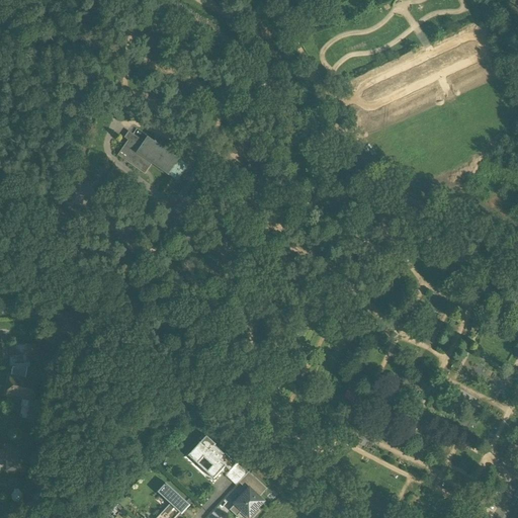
[(145,143),(130,133),(124,139),(128,142),(118,157),(145,175),(152,165),(137,155),(145,143)]
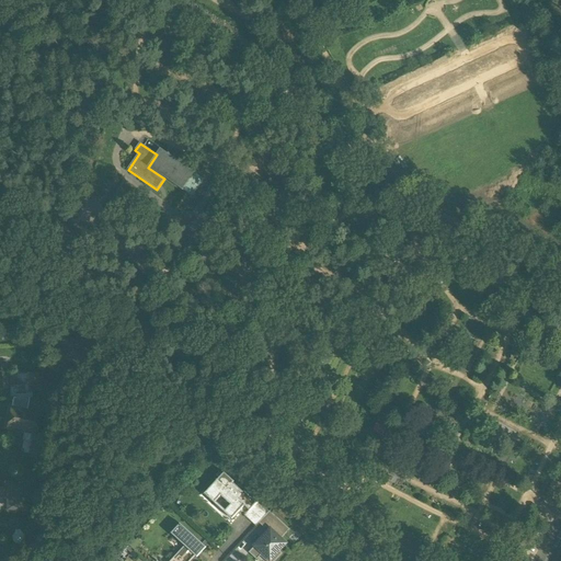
[(195,173),(160,149),(157,155),(148,168),(164,179),(183,192),(195,173)]
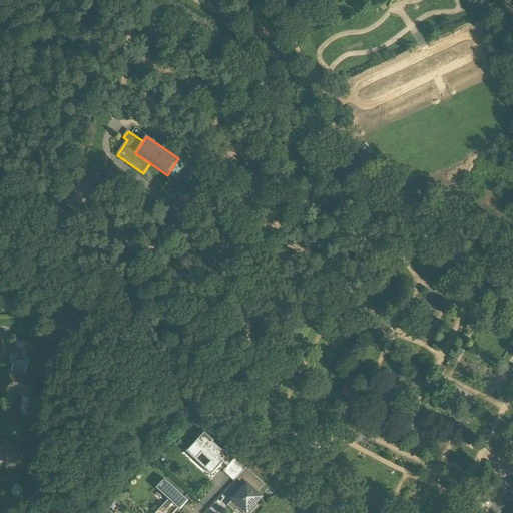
[(37,342),(10,343),(11,358),(28,357),(38,357),(37,342)]
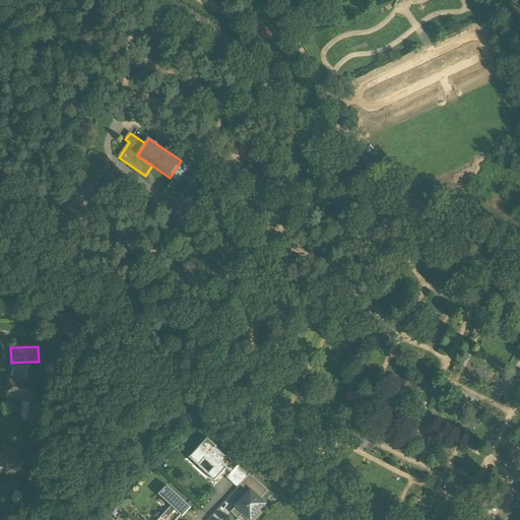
[(26,368),(11,369),(9,378),(23,381),(26,368)]
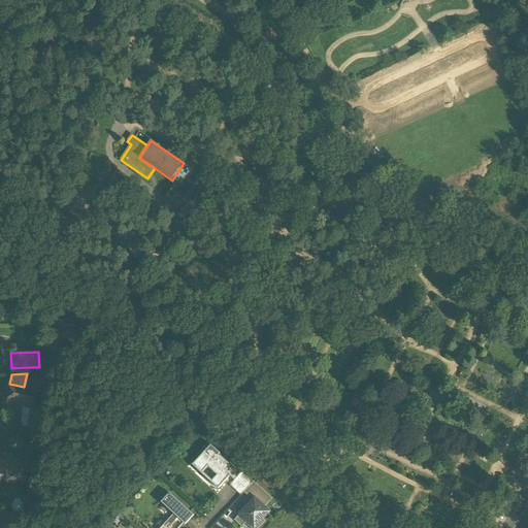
[(24,387),(9,384),(6,403),(33,407),(36,389),(24,387)]
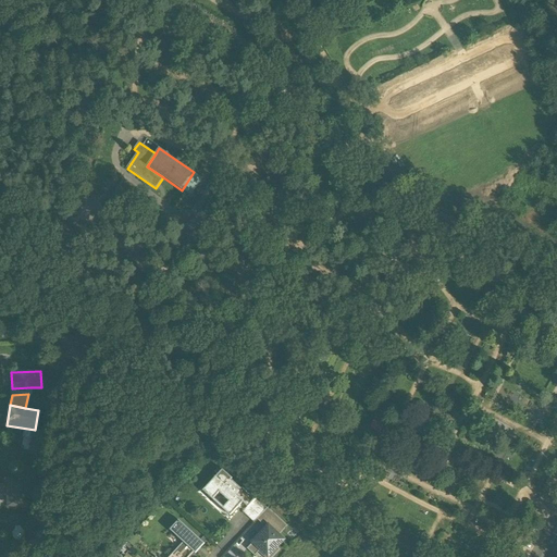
[(391,426),(376,420),(372,426),(387,434),(391,426)]
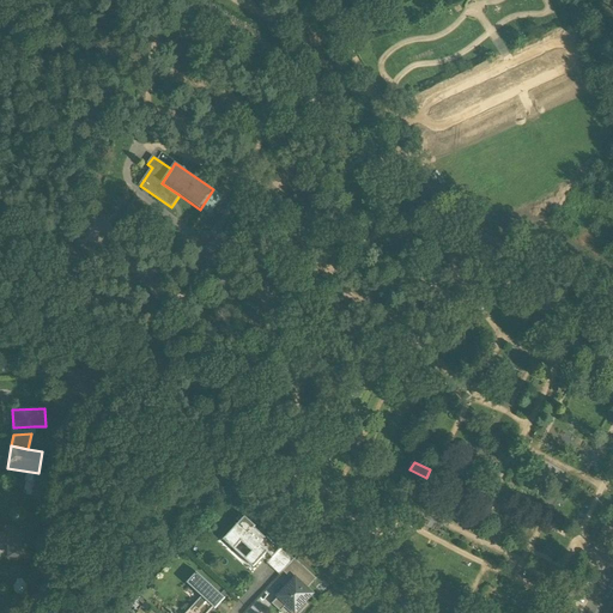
[(266,539),(255,528),(256,527),(246,517),(224,541),(235,551),(242,542),(253,552),(246,560),(254,568),(267,553),(272,558),(273,559),(281,550),(267,536),(266,539)]
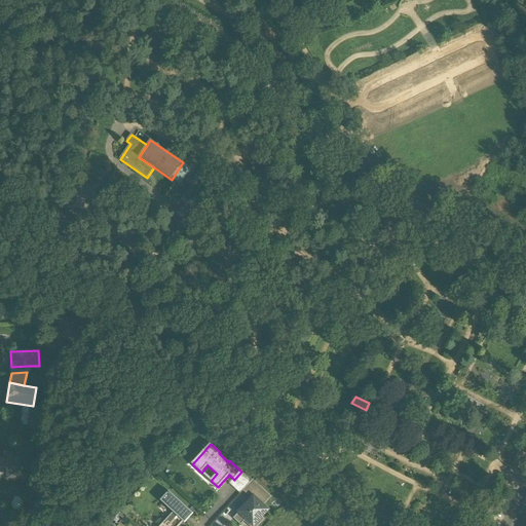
[(241,472),(234,480),(233,479),(229,484),(239,494),(241,492),(252,480),(242,471),(241,472)]
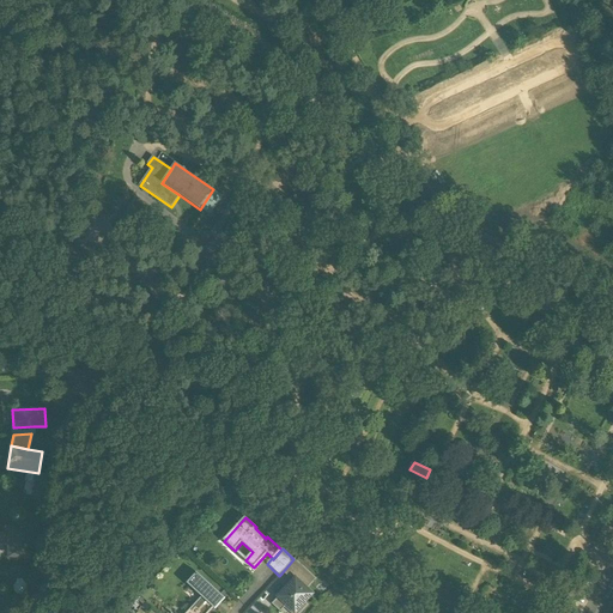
[(293,559),(281,574),(292,582),(307,595),(319,581),(293,559)]
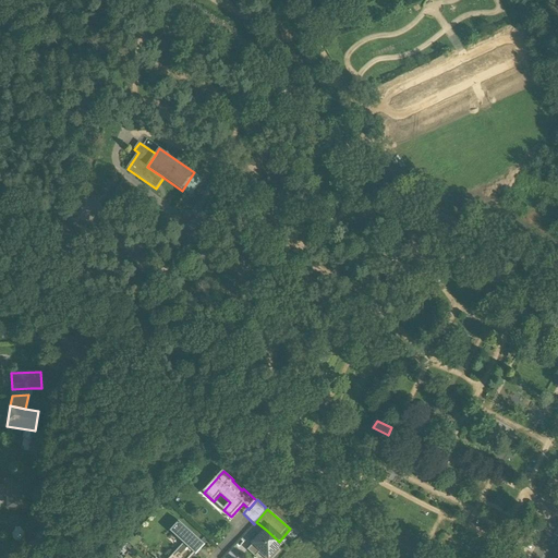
[(179,523),(170,532),(183,544),(194,554),(195,555),(203,545),(179,523)]
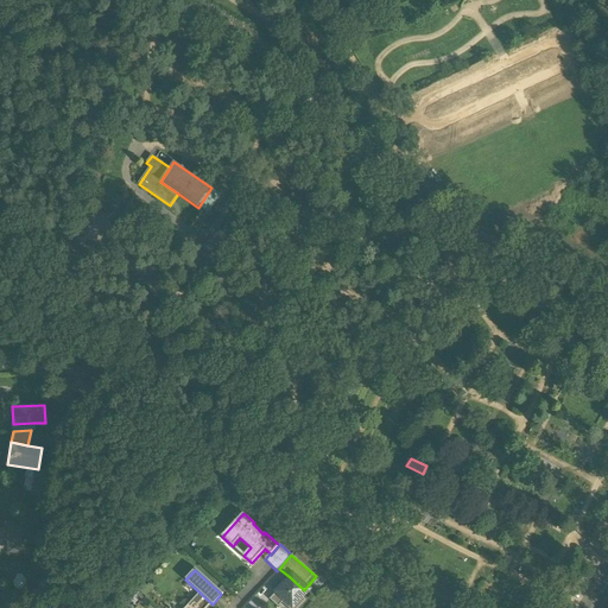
[(12,583),(20,589),(27,581),(19,574),(12,583)]
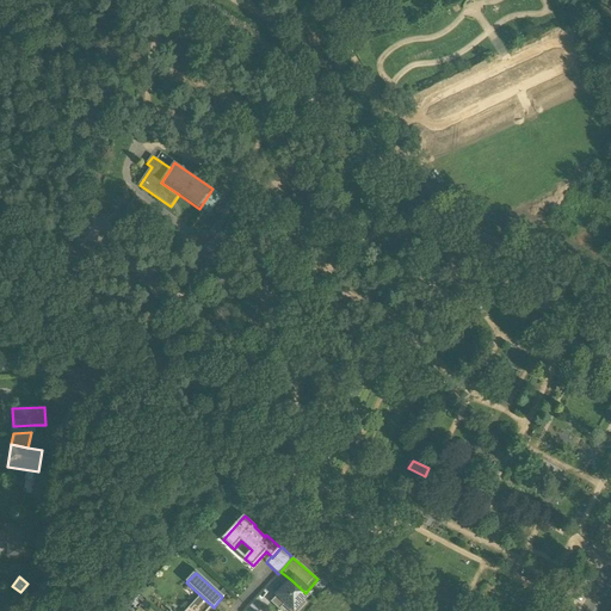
[(306,593),(291,580),(272,600),(281,608),(287,602),(296,610),(298,610),(310,598),(306,593)]
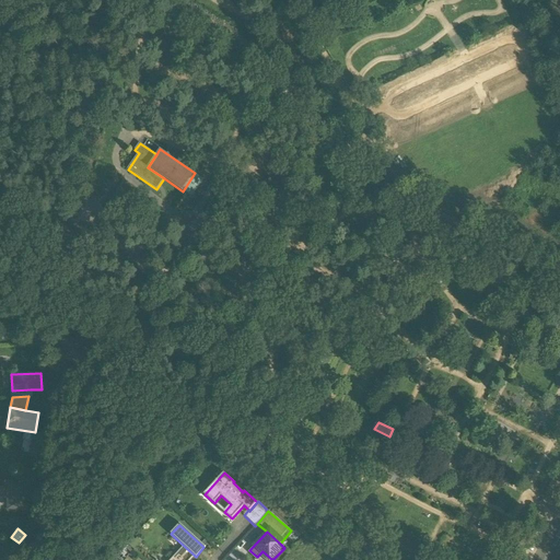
[(184,546),(170,559),(189,559),(195,556),(184,546)]
